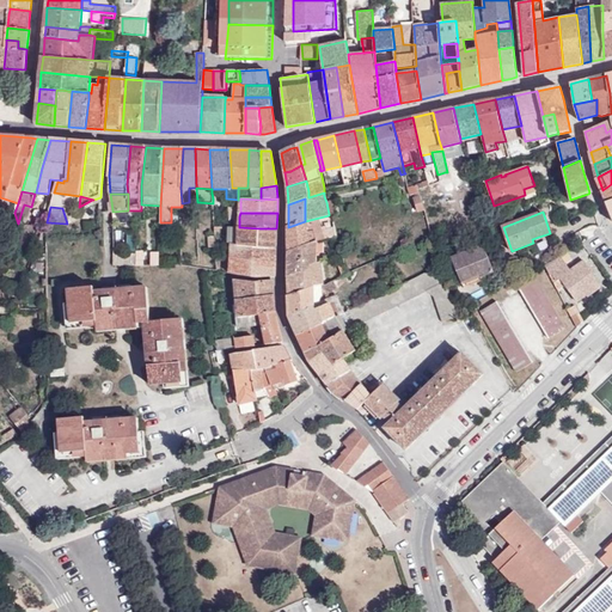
[(288,227),(288,233),(307,226),(310,237),(323,233),(319,218),(305,221),(288,227)]
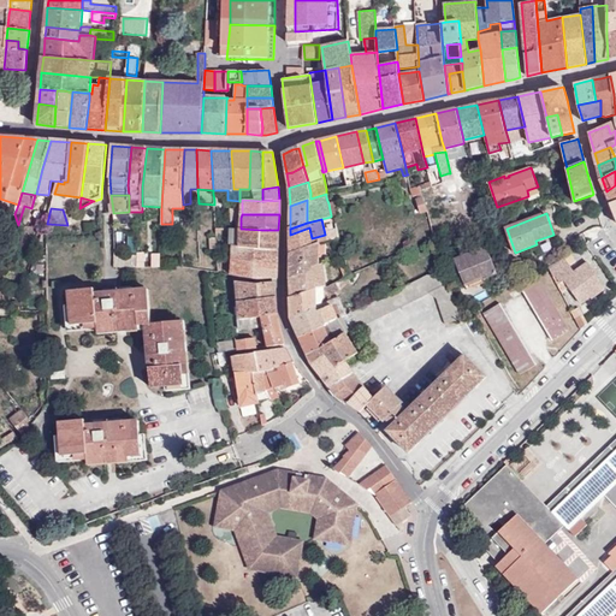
[(290,235),(290,253),(320,242),(326,241),(325,235),(312,238),(309,227),(290,235)]
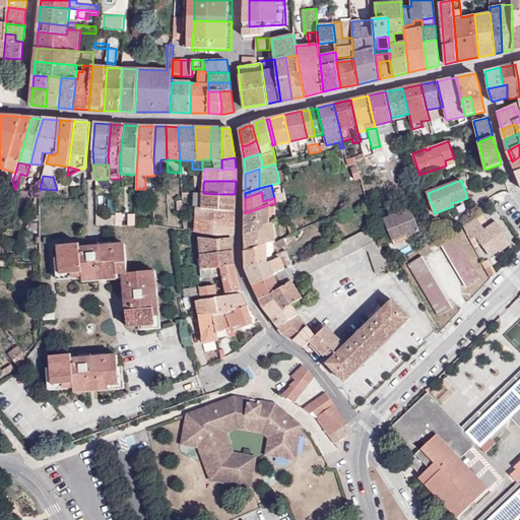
[(219,210),(235,211),(235,194),(220,194),(203,193),(195,193),(194,193),(193,206),(196,206),(202,207),(202,208),(219,210)]
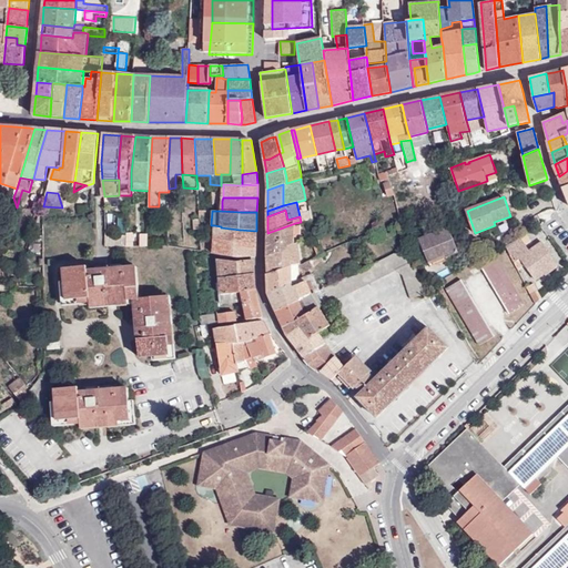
[(295,223),(267,233),(267,257),(288,251),(288,246),(295,244),(295,223)]
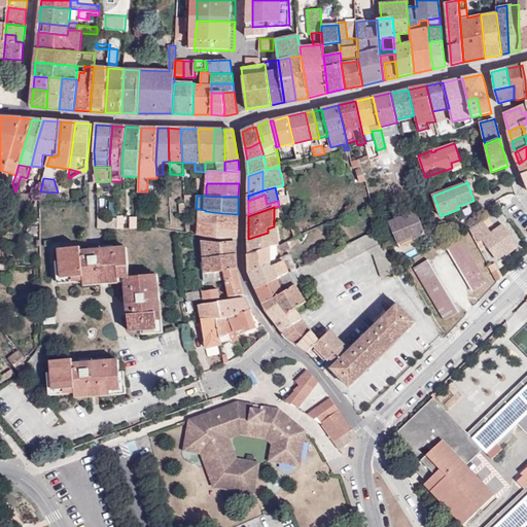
[(199,222),(237,225),(238,214),(222,213),(205,211),(205,210),(199,209),(199,222)]
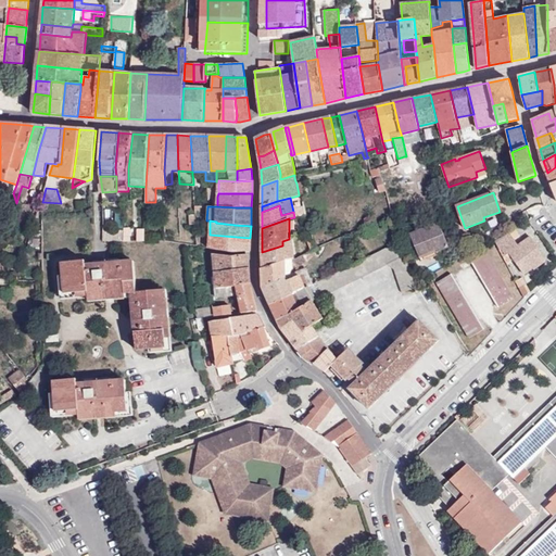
[(396,228),(400,240),(408,237),(406,231),(412,228),(411,227),(416,225),(415,220),(396,228)]
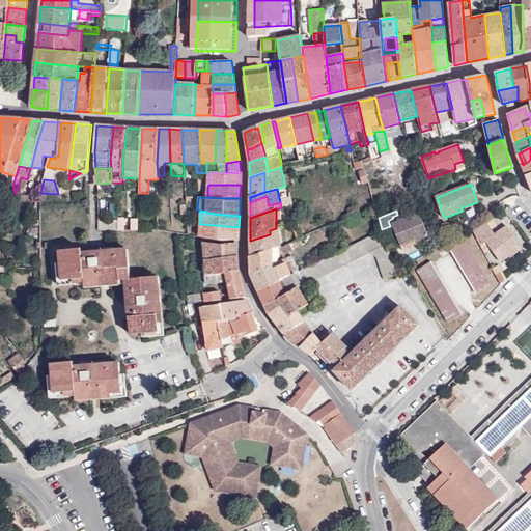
[(392,224),(400,245),(417,238),(418,240),(428,235),(419,213),(392,224)]
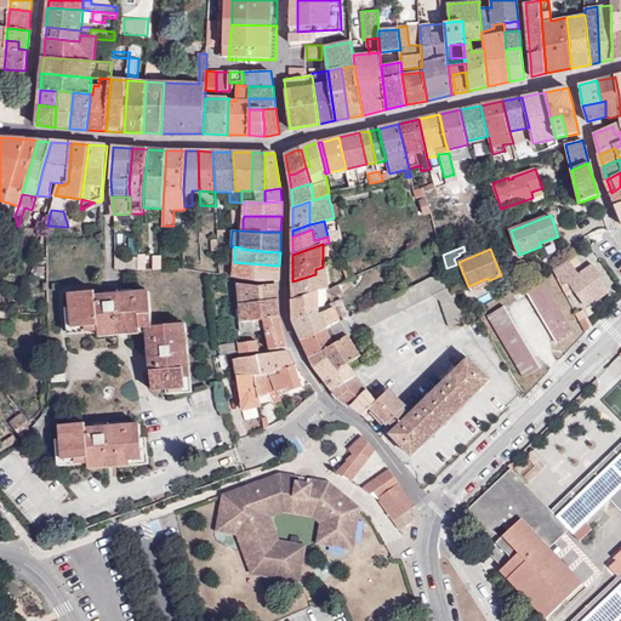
[(172,258),(161,257),(161,269),(171,269),(172,258)]
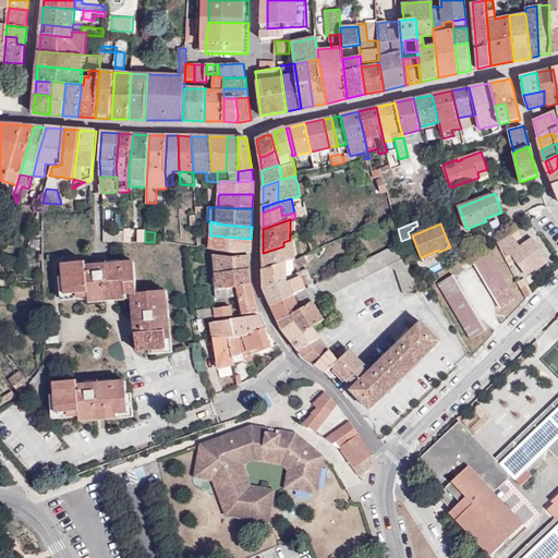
[(500,240),(497,242),(508,265),(516,259),(526,275),(535,268),(533,266),(545,258),(536,246),(537,245),(533,239),(520,246),(517,241),(521,237),(517,231),(500,240)]
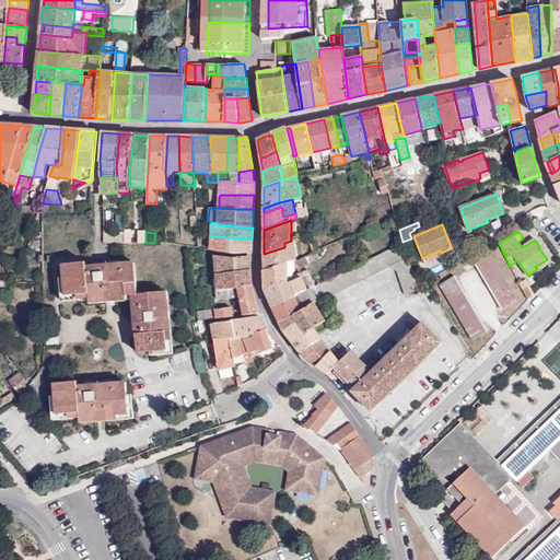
[(293,240),(294,248),(308,243),(306,235),(293,240)]
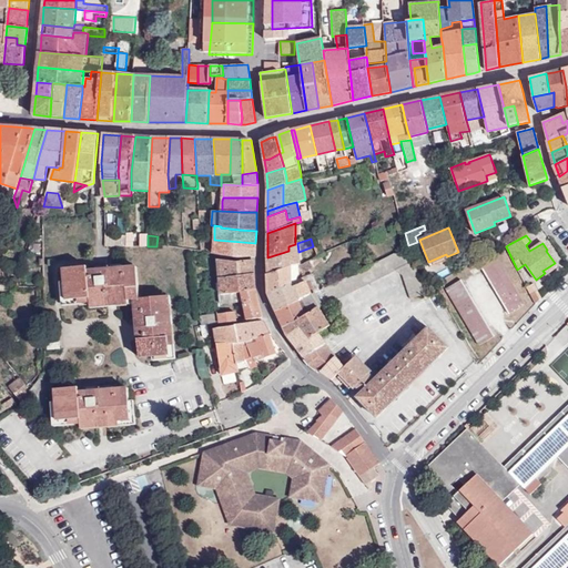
[(214,240),(213,253),(237,257),(255,256),(255,243),(214,240)]
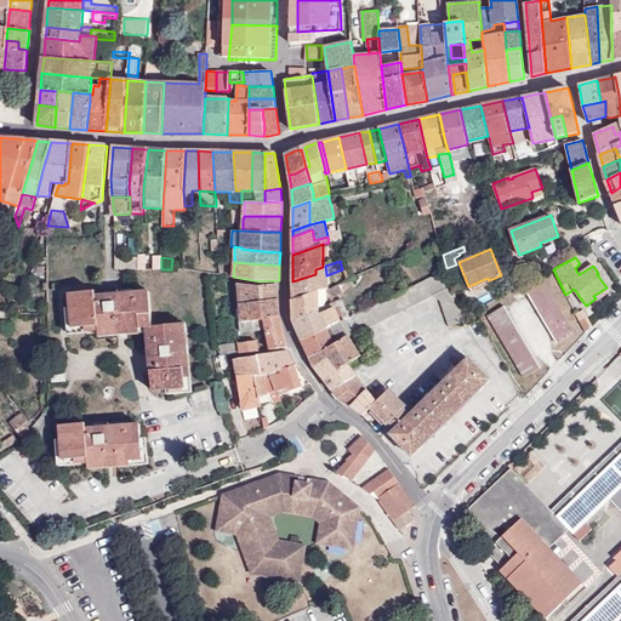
[(292,281),(294,300),(319,291),(326,290),(329,289),(326,275),(325,266),(323,267),(315,269),(315,274),(292,281)]
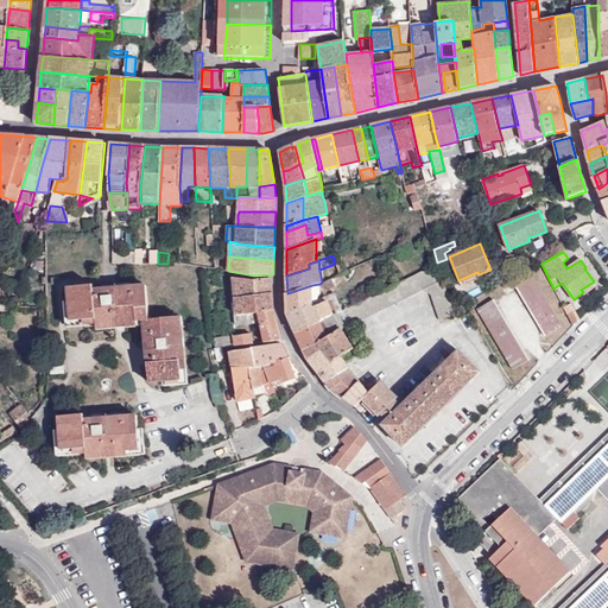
[(454,315),(453,310),(437,264),(398,283),(371,297),(347,309),(355,324),(367,318),(399,302),(424,289),(431,296),(439,320),(454,315)]
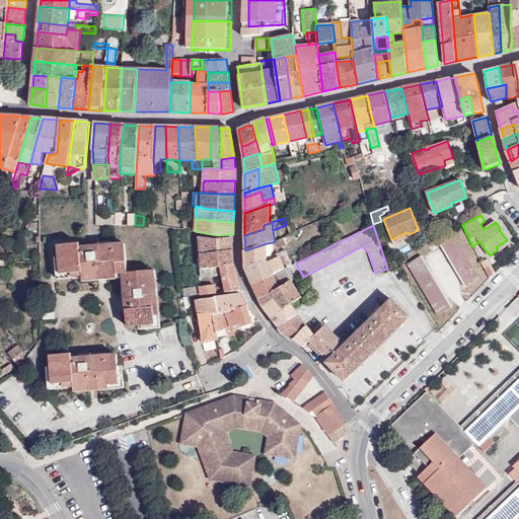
[(408,232),(391,239),(393,244),(410,237),(409,234),(408,232)]
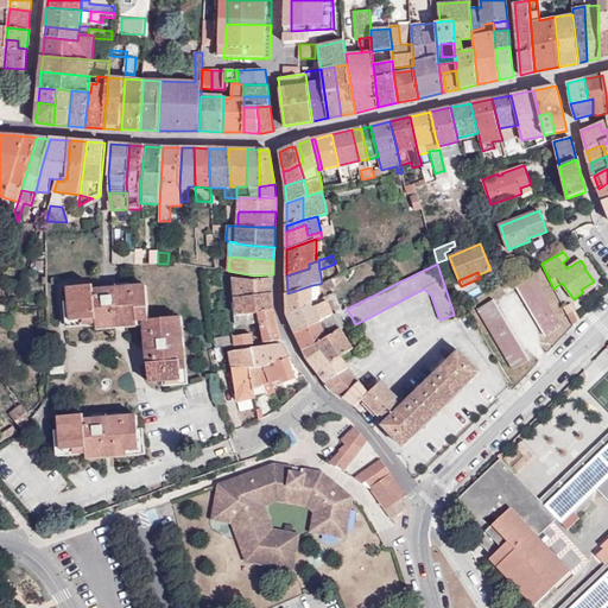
[(235,297),(272,293),(271,278),(253,280),(233,277),(235,297)]
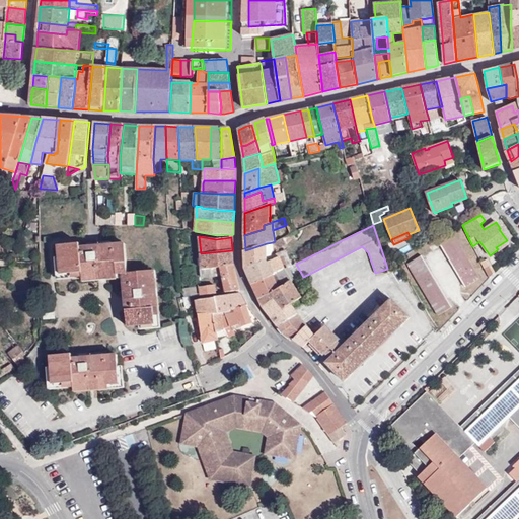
[(479,279),(454,236),(440,245),(465,287),(479,279)]
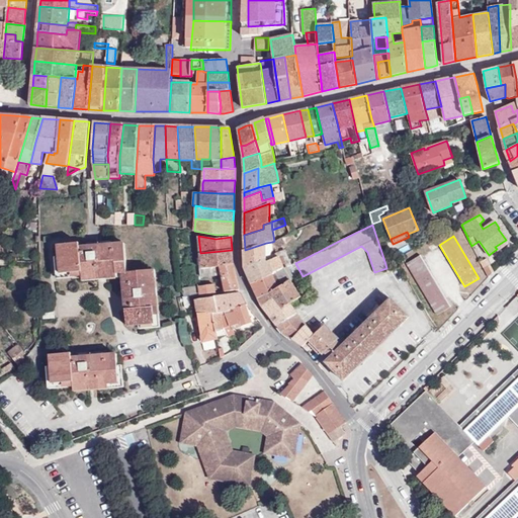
[(274,241),(272,242),(273,249),(275,248),(276,250),(283,246),(286,245),(282,238),(277,241),(274,241)]
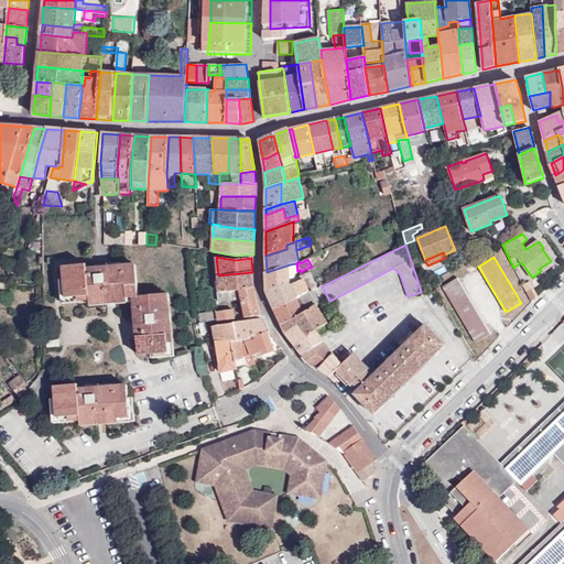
[(553,264),(551,261),(539,269),(541,271),(541,273),(553,264)]
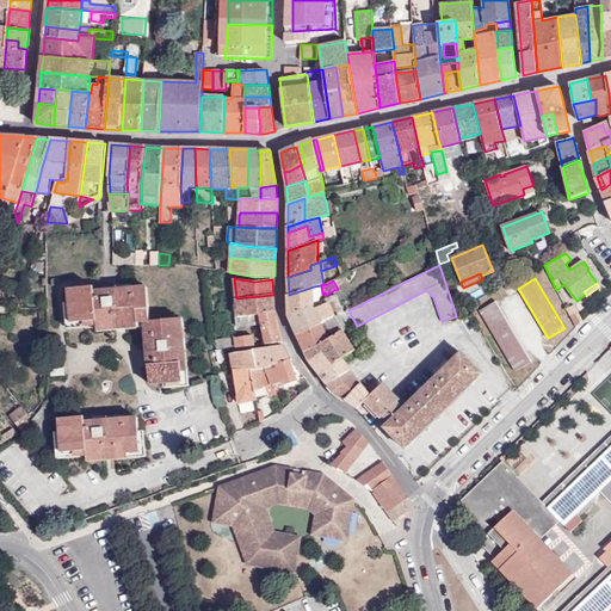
[(289,295),(289,316),(314,307),(314,302),(320,301),(322,294),(321,285),(314,287),(289,295)]
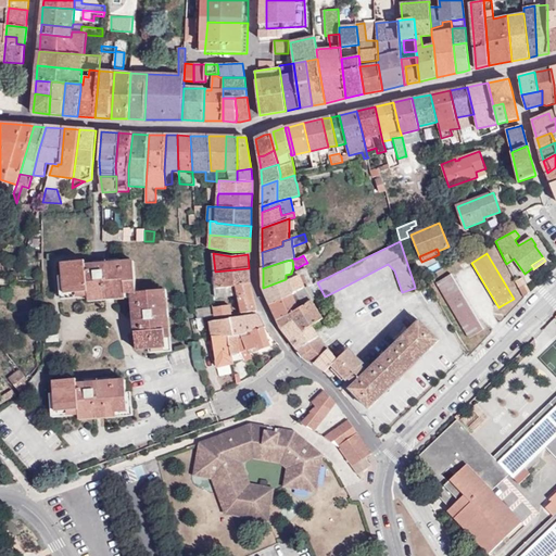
[(119,263),(106,264),(86,265),(86,261),(63,263),(64,276),(65,293),(88,292),(88,297),(131,293),(133,299),(137,350),(150,349),(166,346),(161,290),(137,292),(134,262),(119,263)]
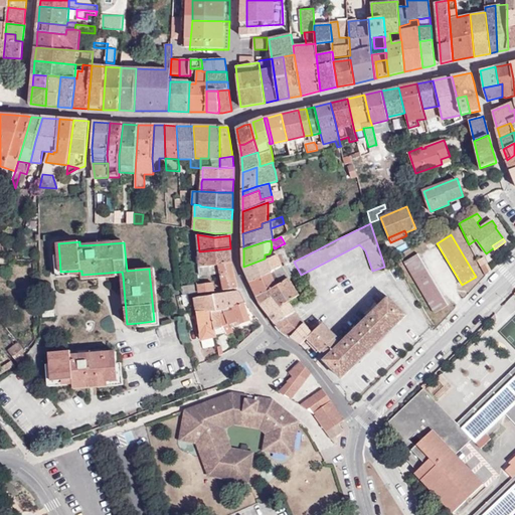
[(288,265),(290,263),(283,247),(275,250),(277,255),(278,255),(282,267),(288,265)]
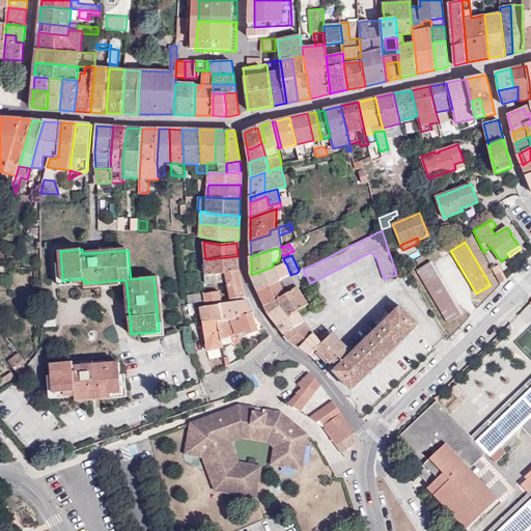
[(226,272),(240,271),(238,256),(205,259),(207,275),(226,272)]
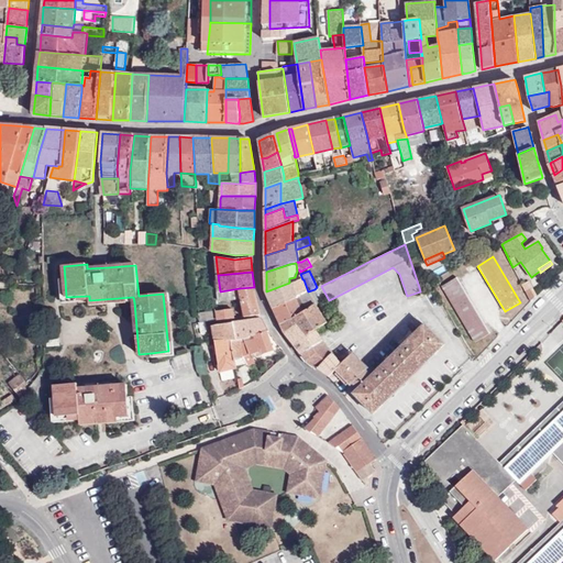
[(490,333),(457,277),(442,286),(475,342),(490,333)]
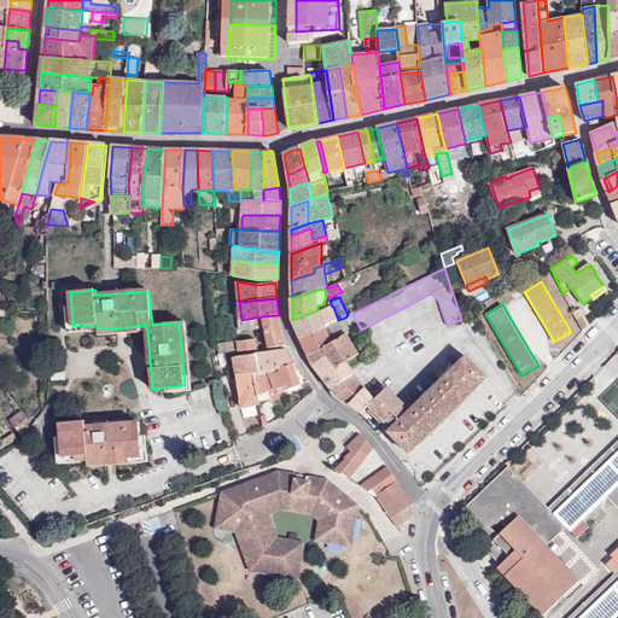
[(73,326),(71,307),(66,307),(69,332),(98,330),(98,325),(73,326)]
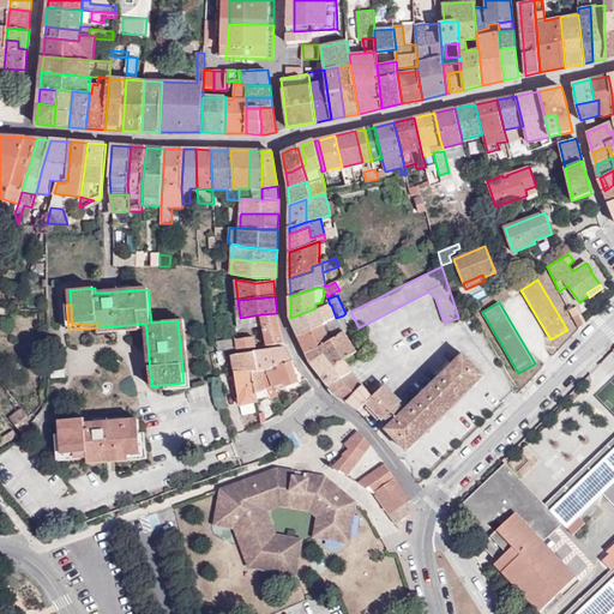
[(299,336),(324,326),(323,324),(336,318),(331,305),(330,305),(317,311),(315,308),(290,318),(299,336)]
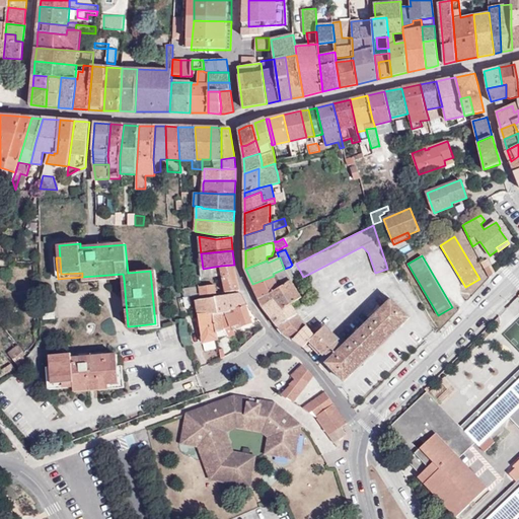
[(482,263),(485,269),(491,266),(488,258),(482,263)]
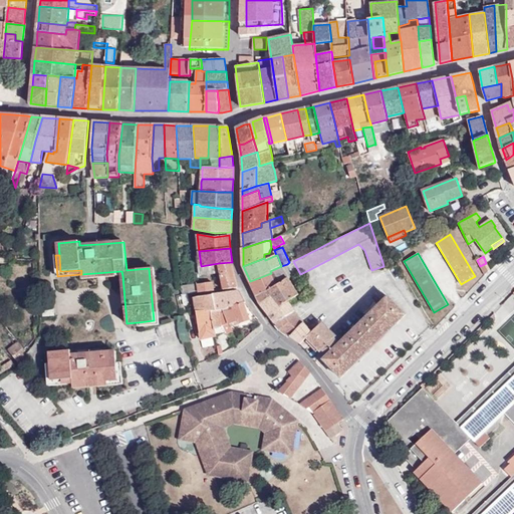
[(300,274),(293,261),(290,262),(294,270),(293,271),(296,276),(300,274)]
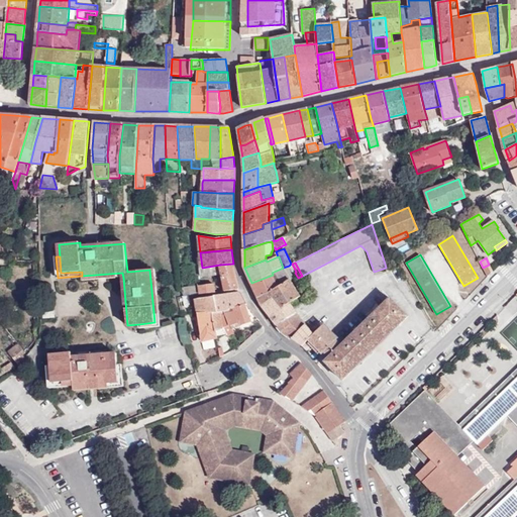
[(222,274),(225,291),(239,289),(233,264),(220,265),(222,274)]
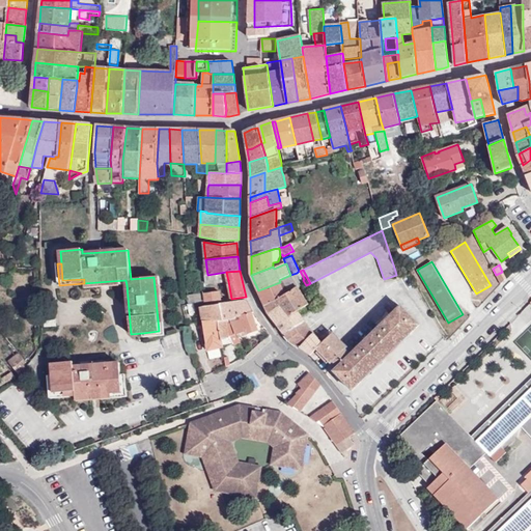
[(266,306),(269,313),(281,305),(290,316),(298,311),(309,305),(299,288),(306,285),(303,280),(304,279),(300,271),(299,271),(297,273),(290,275),(279,280),(280,282),(286,295),(278,300),(266,306)]
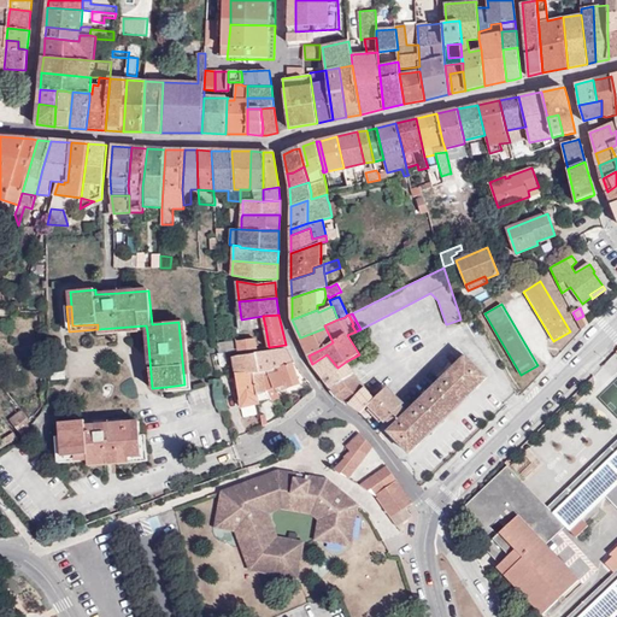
[(242,329),(265,327),(263,316),(241,319),(242,329)]
